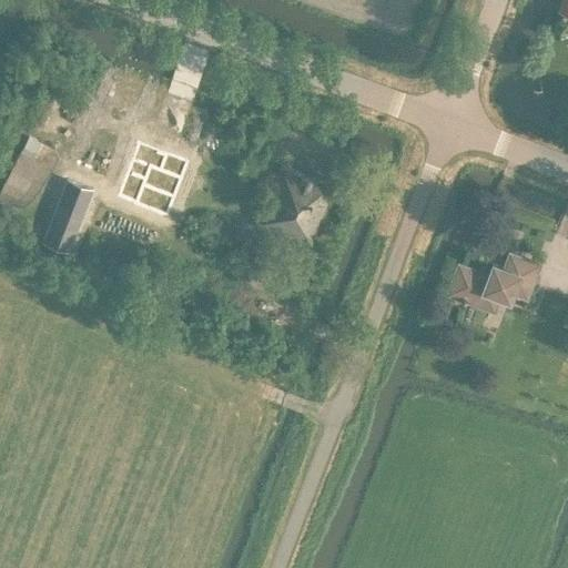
[(567,0),(559,0),(556,9),(567,14),(567,0)]
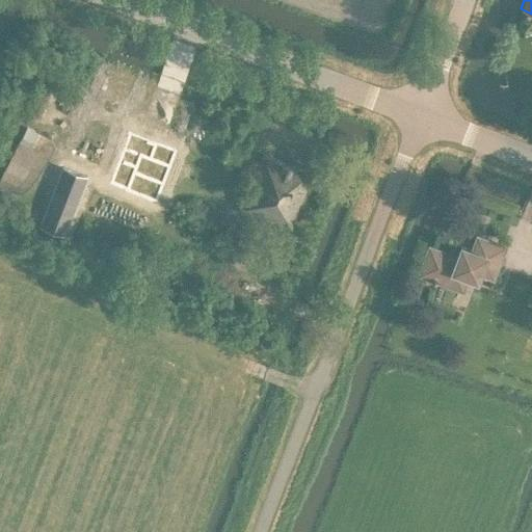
[(129,133),(110,183),(125,189),(124,191),(156,203),(176,151),(129,133)]
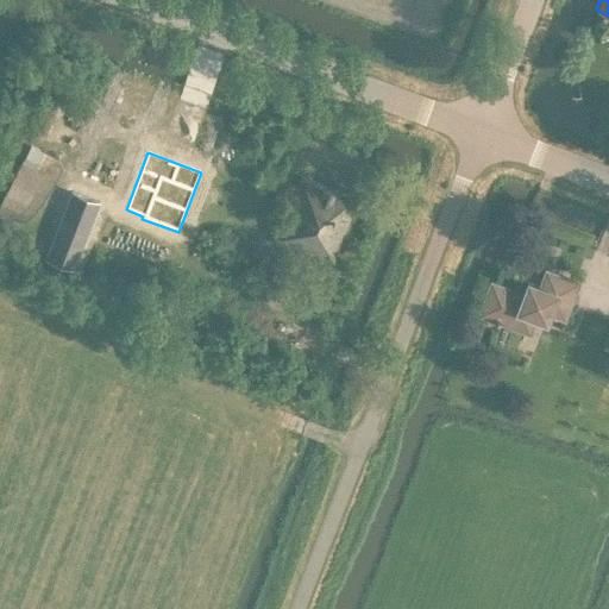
[(356,196),(302,176),(280,234),(297,240),(296,243),(332,257),(356,196)]
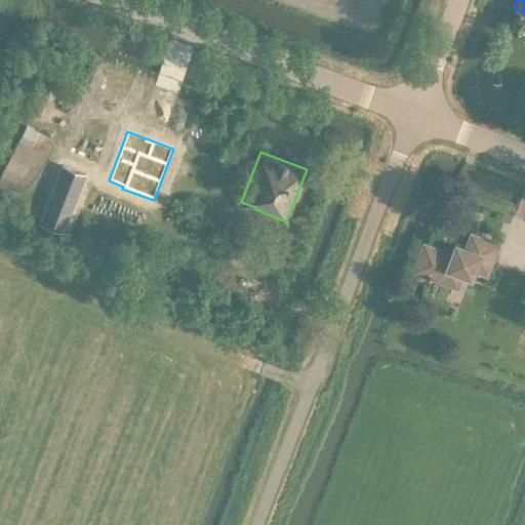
[(86,174),(62,165),(39,223),(64,233),(86,174)]
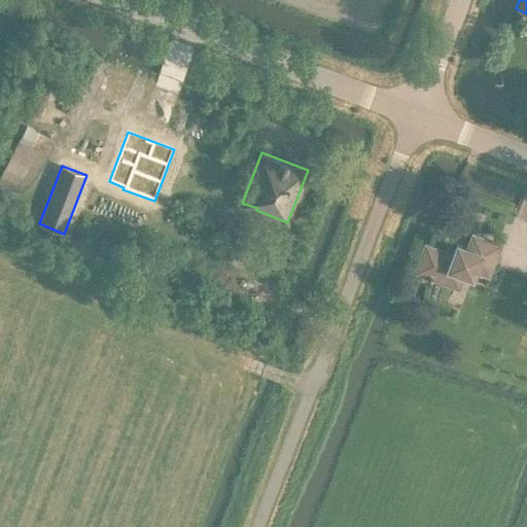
[(486,276),(499,244),(471,233),(465,246),(455,242),(451,254),(423,243),(412,271),(456,287),(461,275),(470,278),(472,271),(486,276)]
